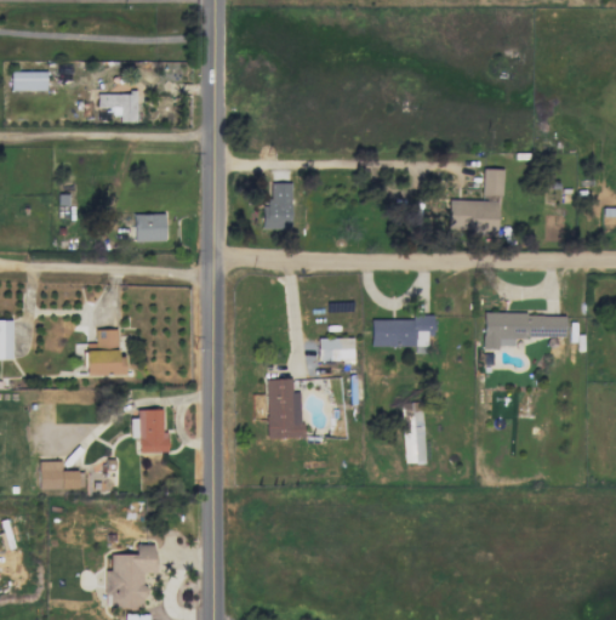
[(13,91),(49,92),(49,73),(13,72),(13,91)]
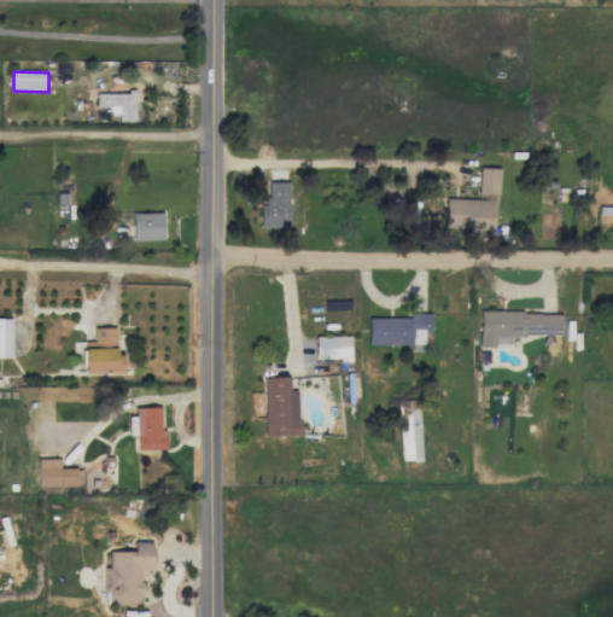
[(100,93),(99,108),(114,108),(114,120),(138,120),(138,93),(100,93)]
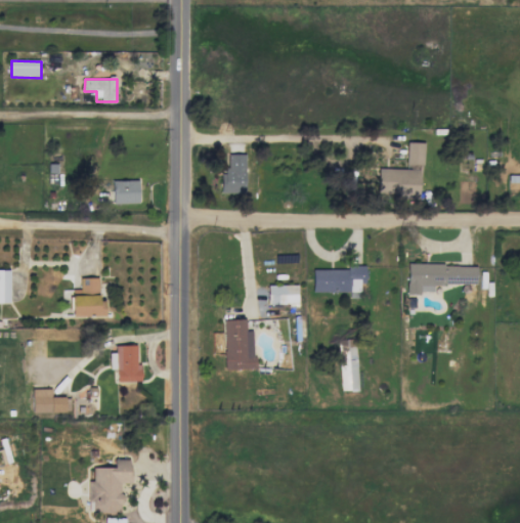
[(425,168),(427,143),(409,142),(408,167),(425,168)]
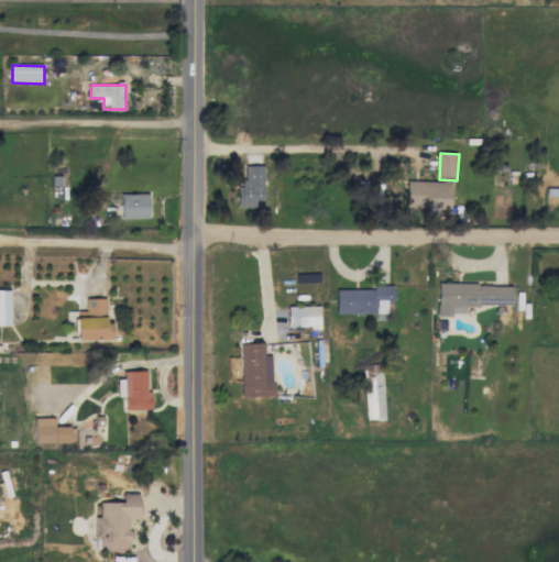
[(266,166),(248,167),(249,182),(241,182),(241,208),(267,208),(266,166)]
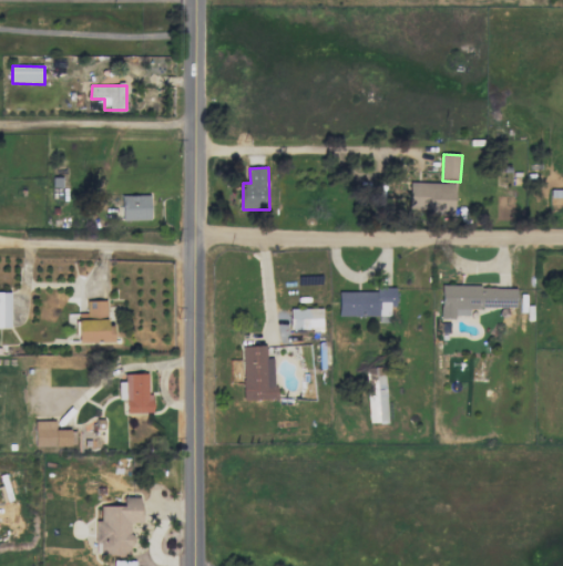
[(456,217),(457,185),(411,183),(411,209),(432,211),(432,216),(456,217)]
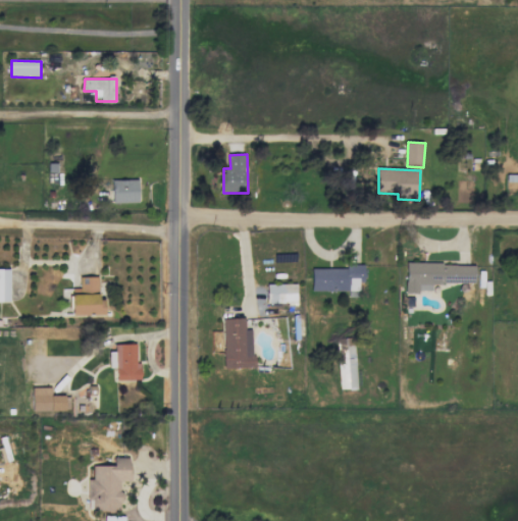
[(509,183),(517,183),(517,174),(509,174),(509,183)]
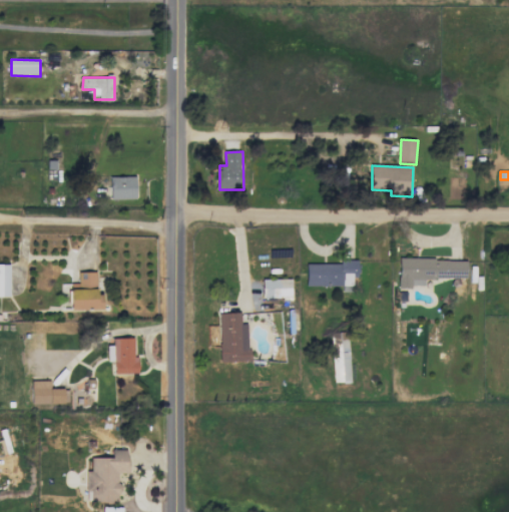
[(112,199),(138,199),(138,177),(112,177),(112,199)]
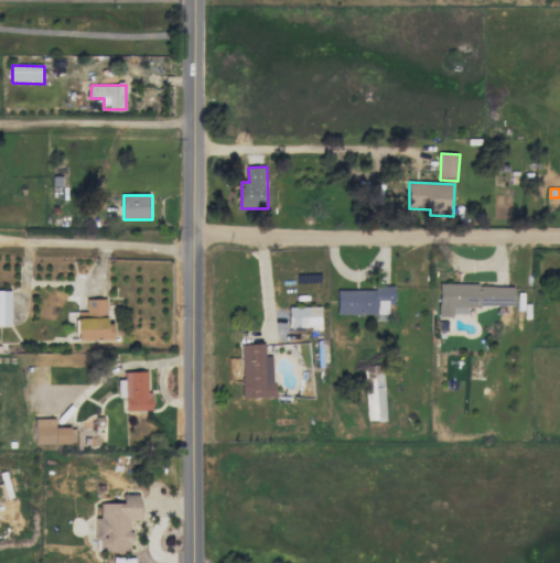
[(515,287),(442,285),(441,316),(470,316),(470,306),(515,307),(515,287)]
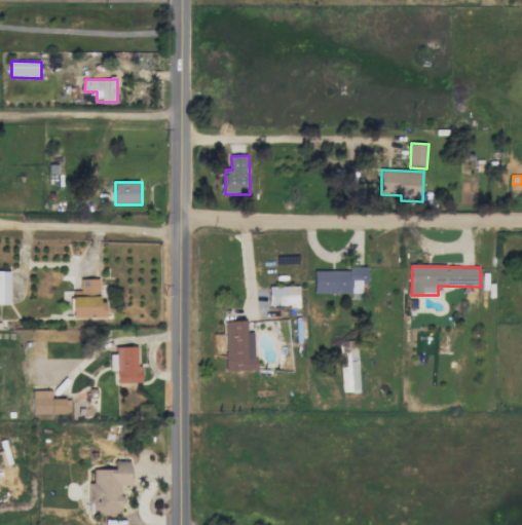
[(317,271),(315,294),(353,294),(353,300),(363,300),(363,286),(368,286),(369,267),(351,267),(351,271),(317,271)]
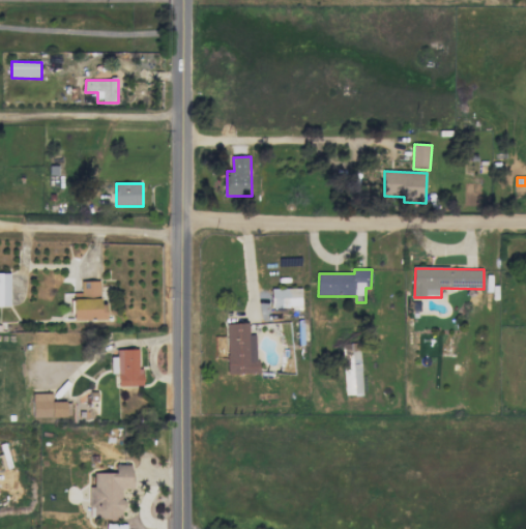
[(12,273),(0,273),(0,306),(12,307),(12,273)]
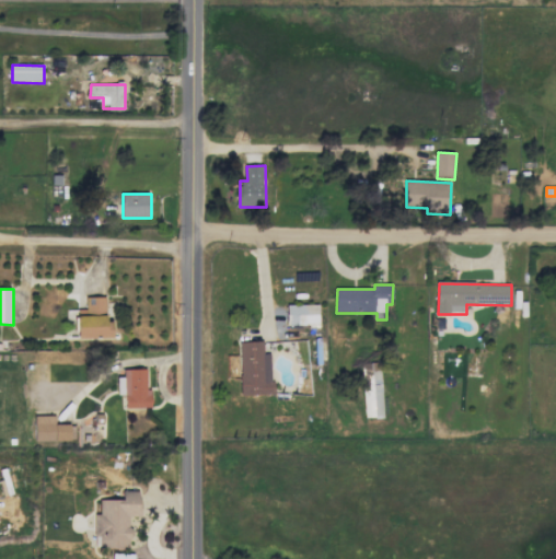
[(321,305),(289,305),(289,326),(321,325),(321,305)]
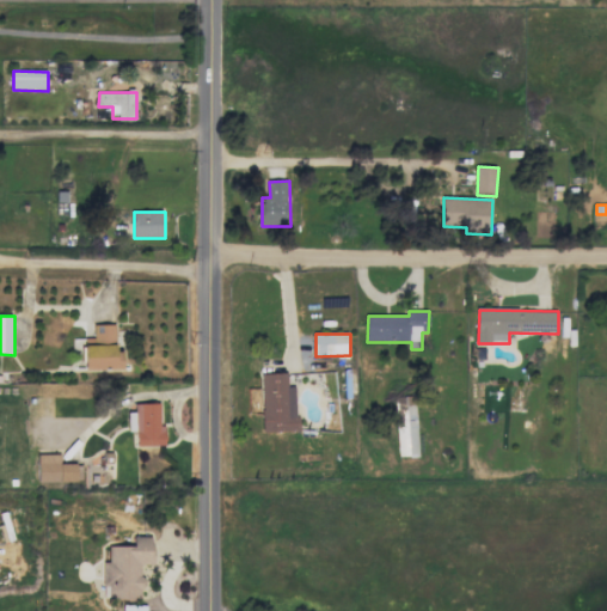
[(299,388),(290,388),(289,374),(263,374),(265,433),(299,432),(299,388)]
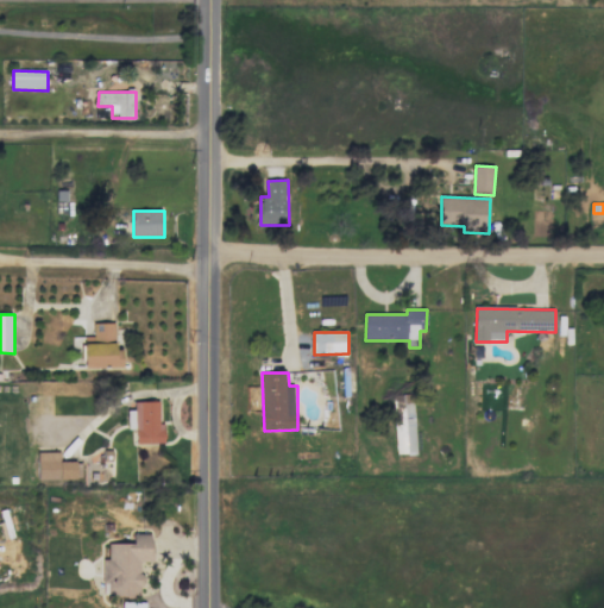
[(396,395),(398,456),(419,456),(416,395),(396,395)]
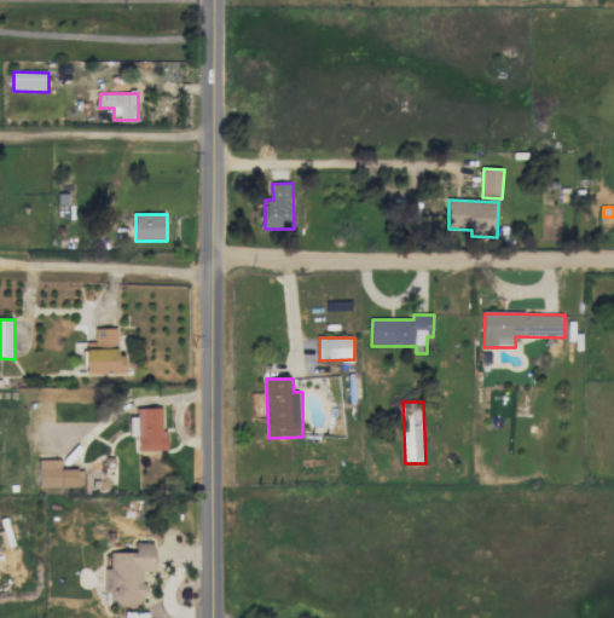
[(166,409),(139,409),(139,417),(132,419),(133,438),(140,437),(140,452),(167,451),(166,409)]
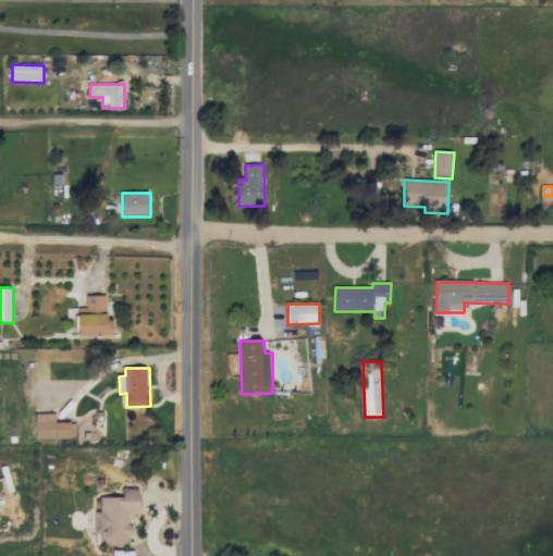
[(37,439),(77,439),(76,422),(58,423),(58,414),(36,415),(37,439)]
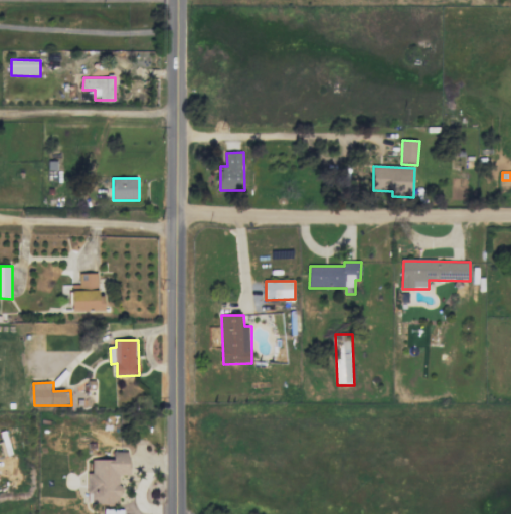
[(94,460),(94,474),(89,474),(89,493),(95,493),(95,505),(122,505),(122,476),(131,476),(131,452),(115,452),(115,460),(94,460)]
